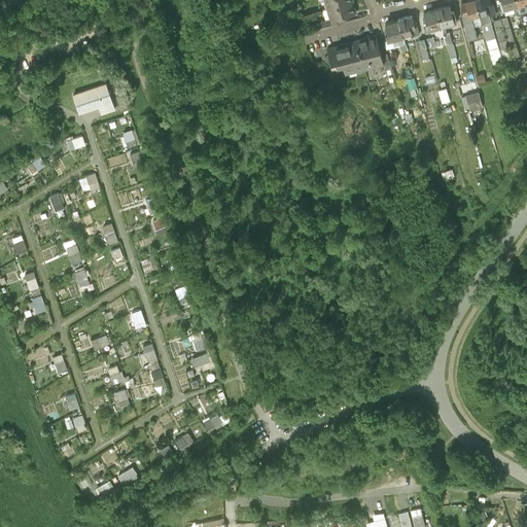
[(323,0),(327,10),(352,3),(351,0),(323,0)]
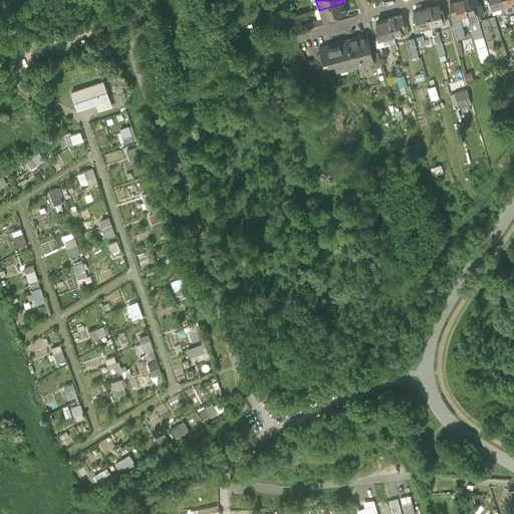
[(463,0),(457,0),(453,1),(454,2),(450,3),(452,10),(450,11),(451,13),(450,14),(454,25),(461,23),(460,17),(467,15),(469,24),(470,23),(463,0)]
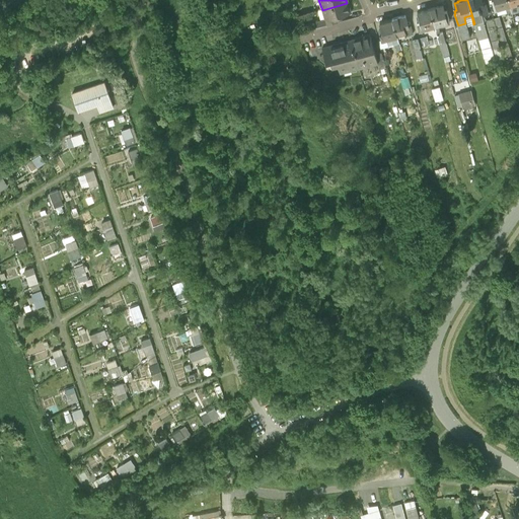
[(480,0),(467,0),(474,23),(478,40),(488,36),(482,15),(487,14),(484,3),(483,3),(480,0)]
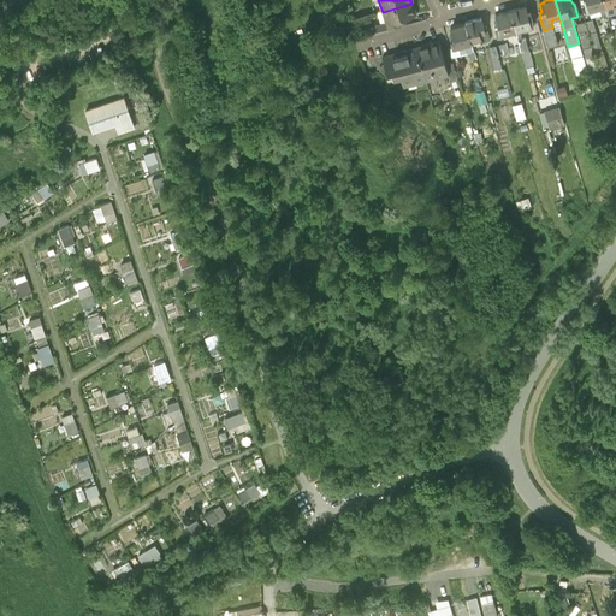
[(603,0),(585,0),(584,0),(587,11),(597,9),(600,7),(603,17),(608,16),(605,6),(603,0)]
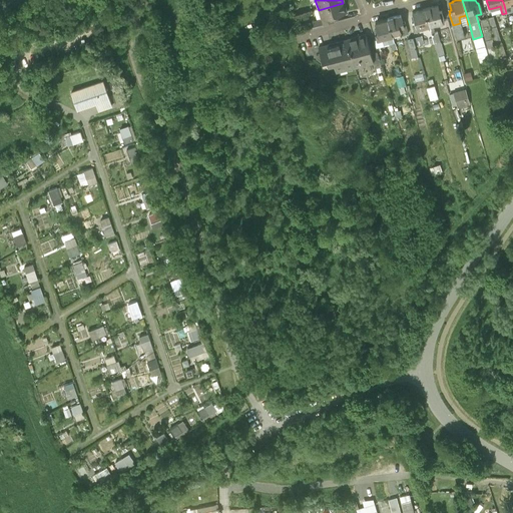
[(512,0),(502,0),(504,5),(506,13),(512,11),(512,10),(512,5),(512,3),(512,2),(512,0)]
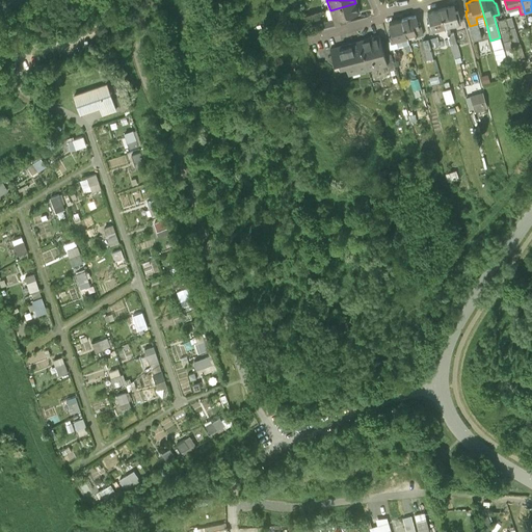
[(355,3),(330,10),(334,21),(334,22),(344,19),(358,15),(355,3)]
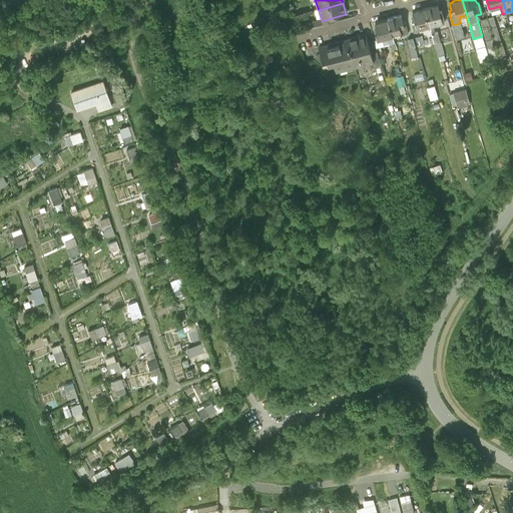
[(438,6),(434,7),(433,6),(425,9),(430,26),(432,34),(435,33),(432,25),(444,22),(441,12),(439,12),(438,6)]
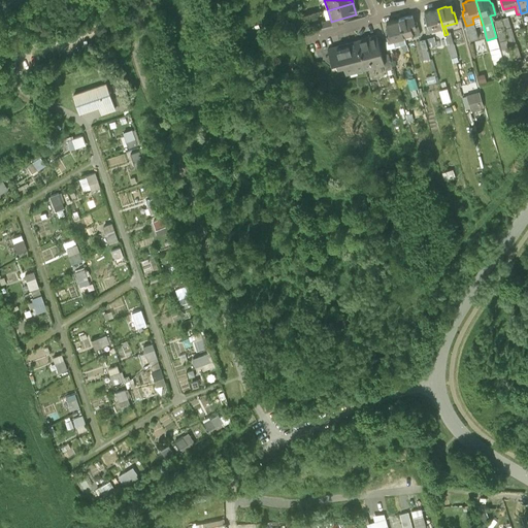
[(437,9),(428,11),(428,12),(424,13),(426,22),(424,22),(426,31),(442,27),(437,9)]
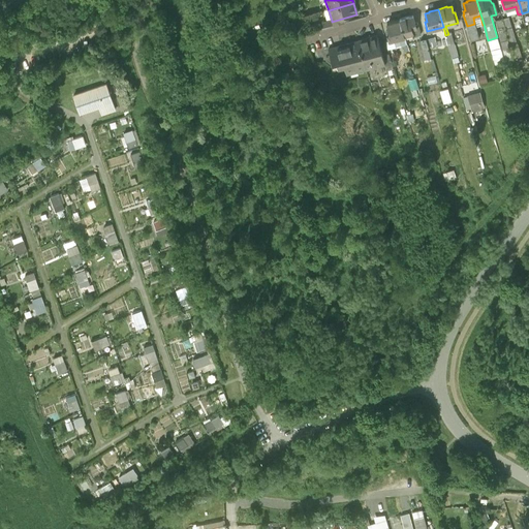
[(413,17),(409,18),(400,20),(404,37),(412,35),(413,38),(421,36),(417,24),(415,25),(413,17)]
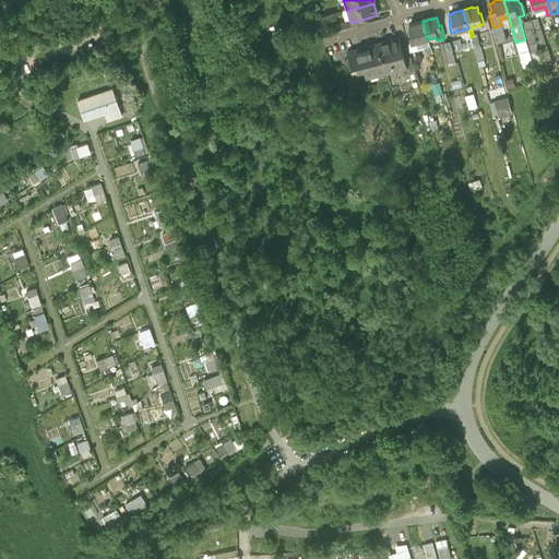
[(361,20),(351,23),(351,22),(349,23),(352,30),(364,26),(361,20)]
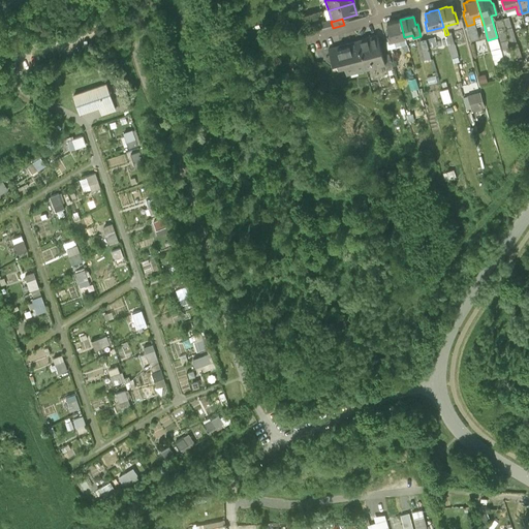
[(400,20),(391,23),(386,25),(389,32),(386,33),(389,41),(404,37),(400,20)]
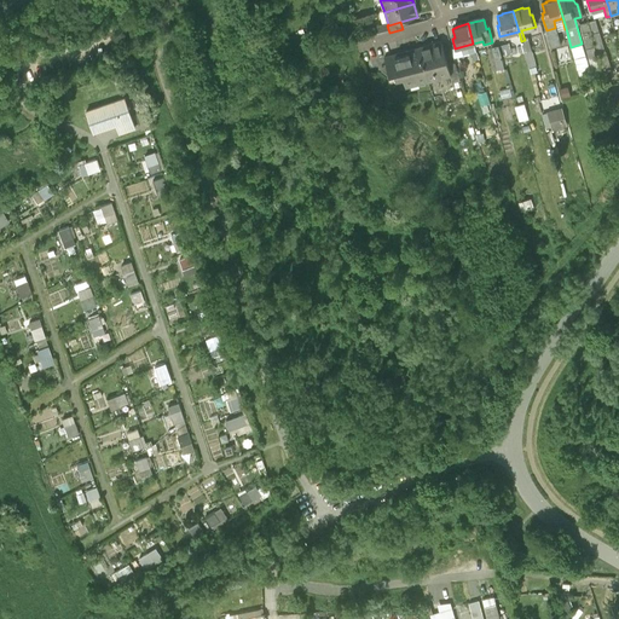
[(588,25),(580,27),(583,39),(590,38),(588,25)]
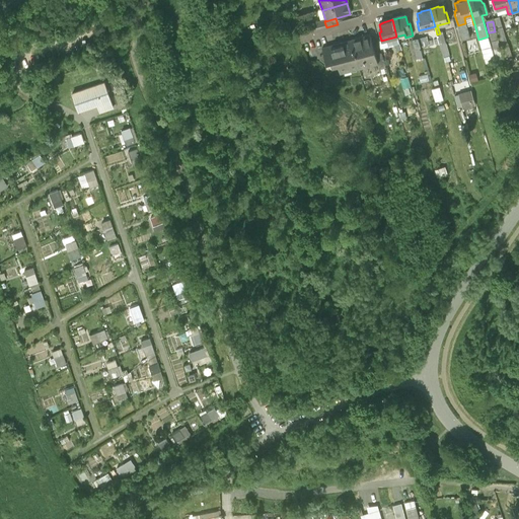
[(465,23),(458,25),(462,41),(469,39),(465,23)]
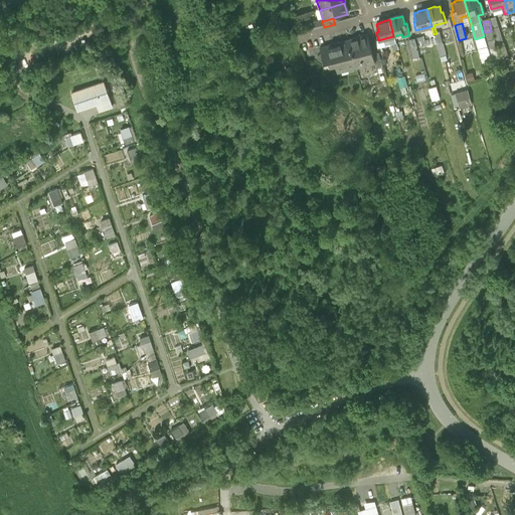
[(498,26),(493,28),(498,45),(503,44),(498,26)]
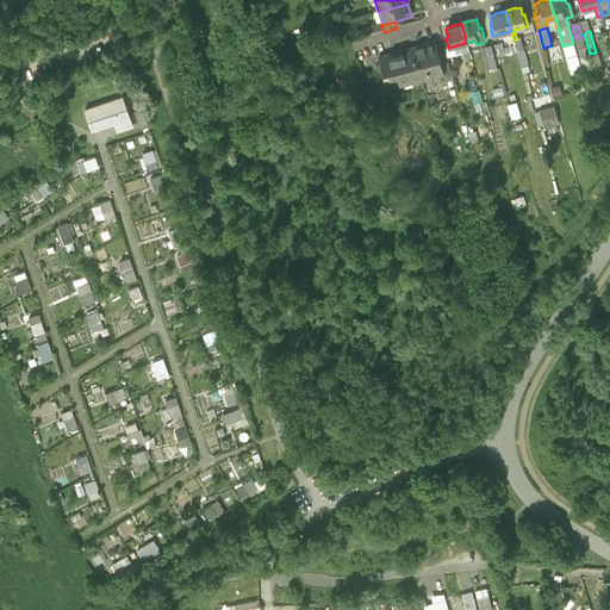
[(582,37),(574,38),(577,49),(584,47),(582,37)]
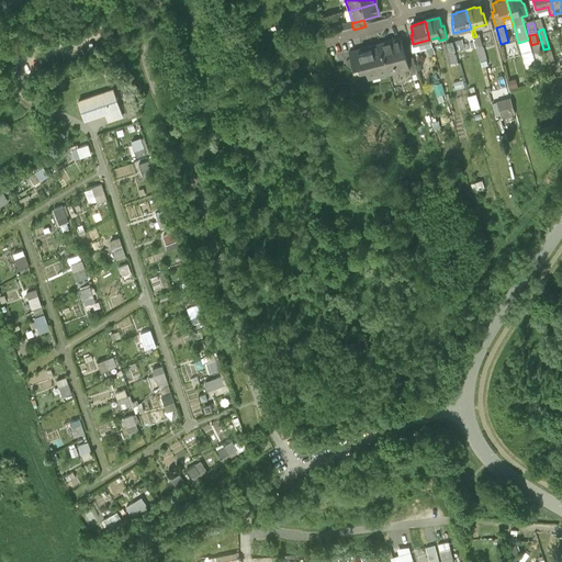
[(401,40),(380,45),(388,75),(408,69),(401,40)]
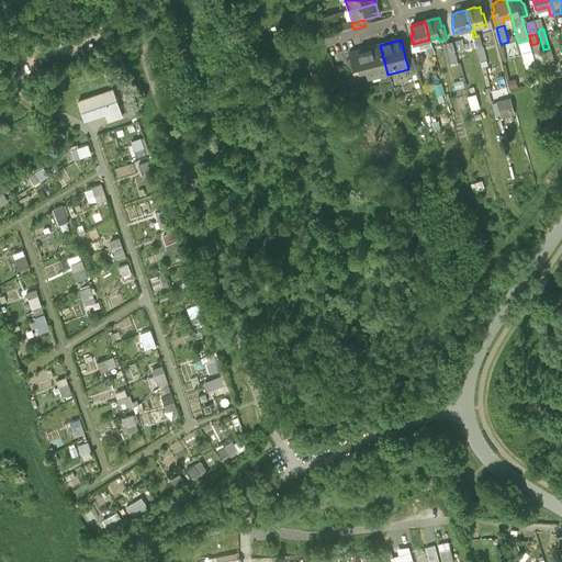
[(461,41),(452,43),(454,52),(464,48),(461,41)]
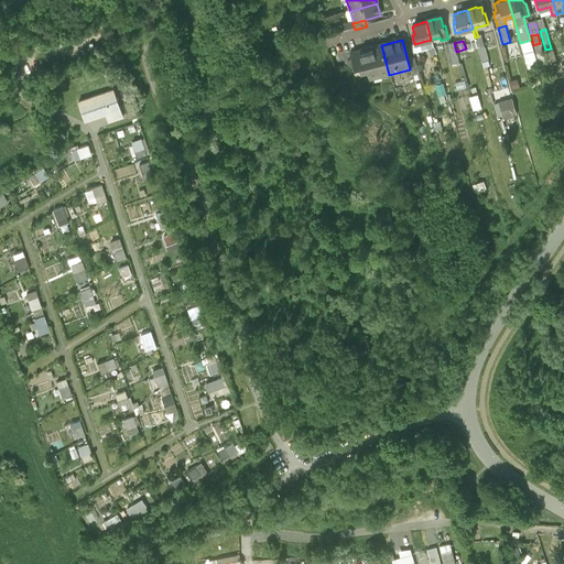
[(381,45),(350,54),(354,69),(358,68),(360,73),(366,72),(369,80),(389,75),(381,45)]
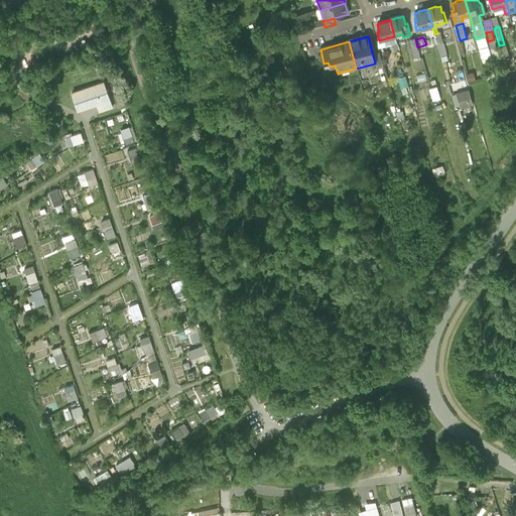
[(459,108),(473,104),(466,81),(452,86),(459,108)]
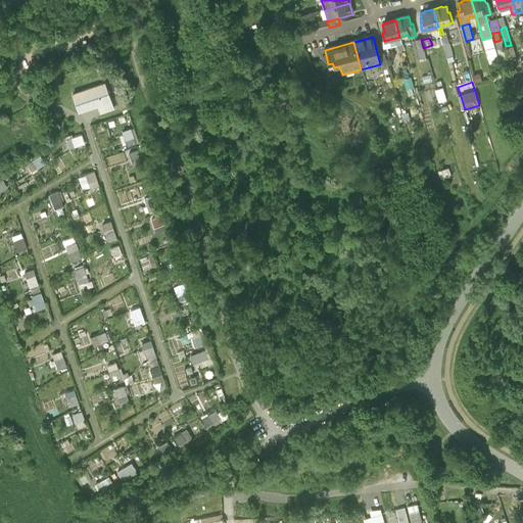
[(105,83),(72,95),(79,114),(97,107),(99,113),(113,108),(105,83)]
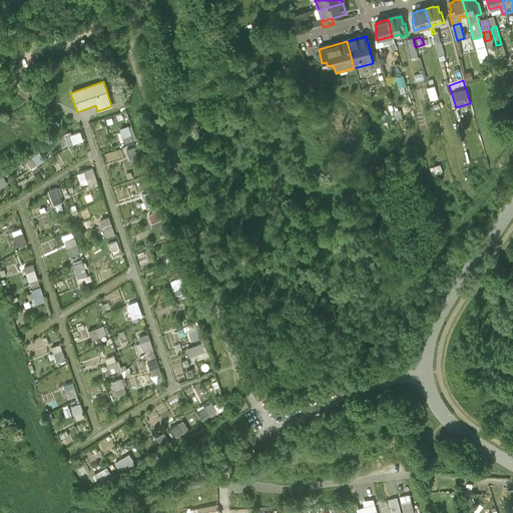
[(427,86),(429,100),(438,99),(436,84),(427,86)]
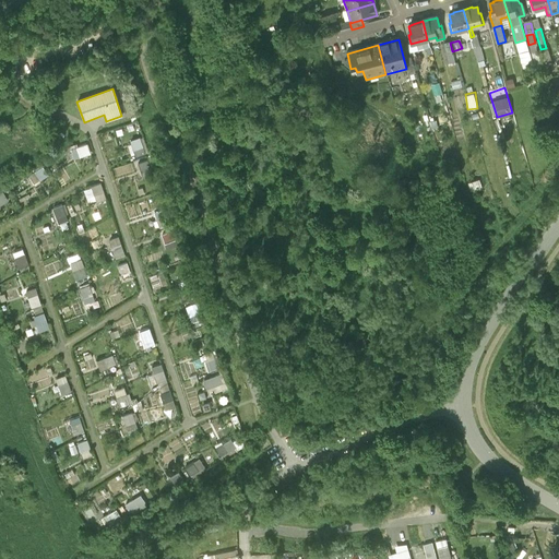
[(144,154),(140,139),(130,142),(135,157),(144,154)]
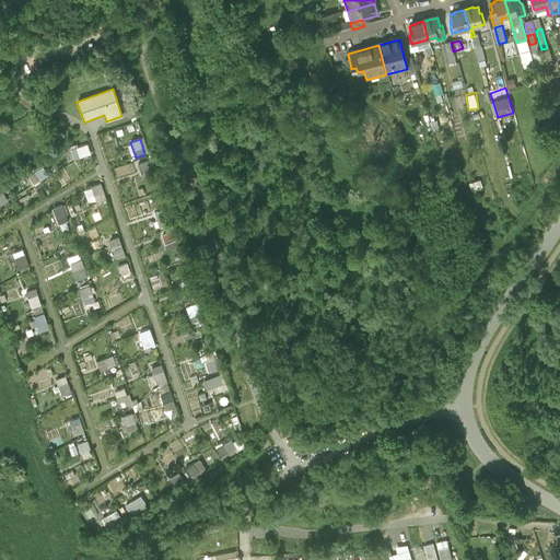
[(86,144),(71,149),(74,159),(90,153),(86,144)]
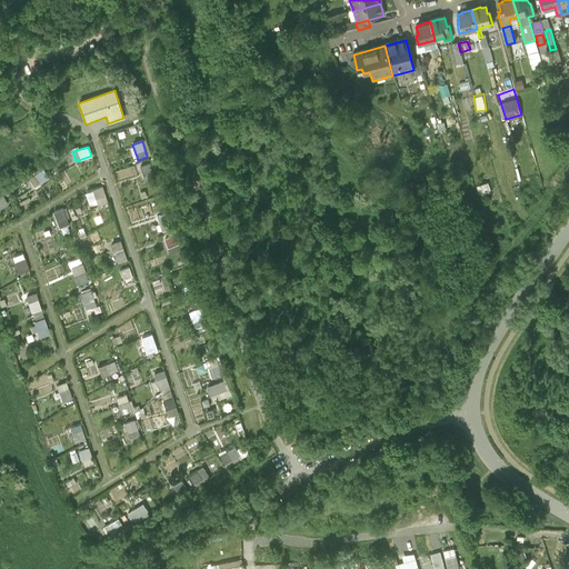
[(150,163),(140,167),(146,182),(156,179),(150,163)]
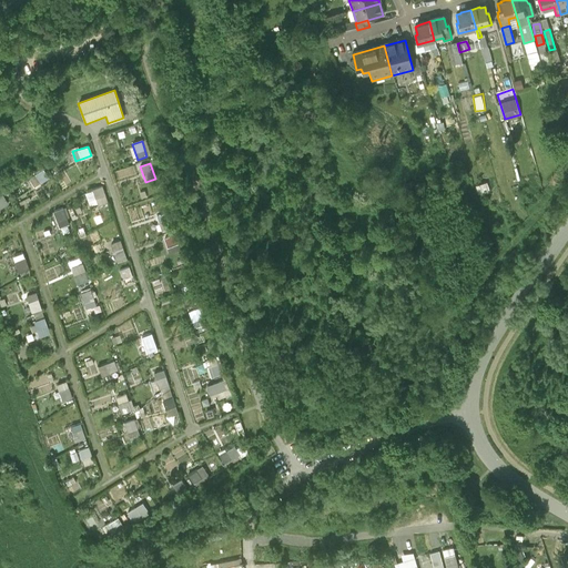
[(137,168),(123,169),(124,178),(138,176),(137,168)]
